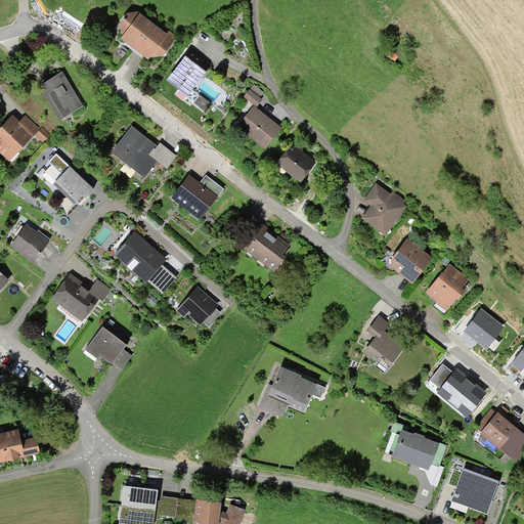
[(177,37),(167,29),(164,33),(140,14),(137,13),(128,15),(121,24),(122,35),(124,36),(121,40),(148,61),(151,58),(158,62),(163,57),(177,37)]
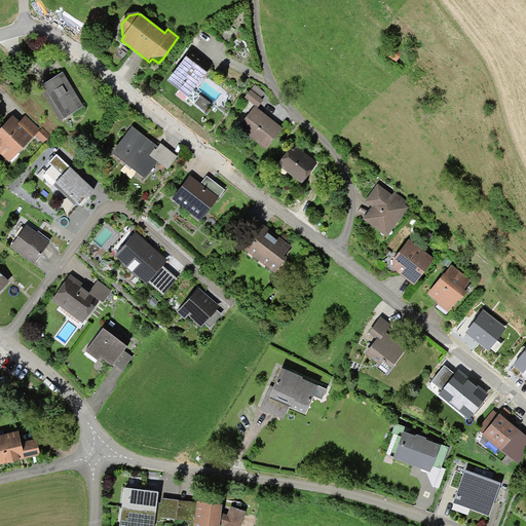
[(186,58),(167,82),(188,99),(193,91),(208,74),(197,66),(186,58)]
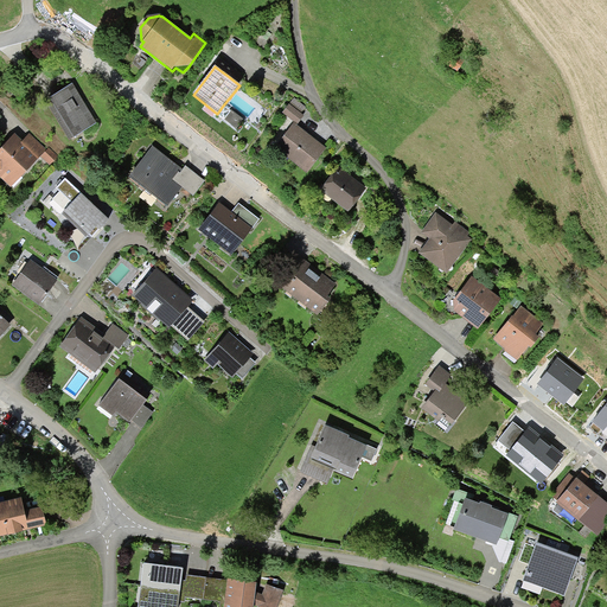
[(24,81),(11,91),(18,100),(31,89),(24,81)]
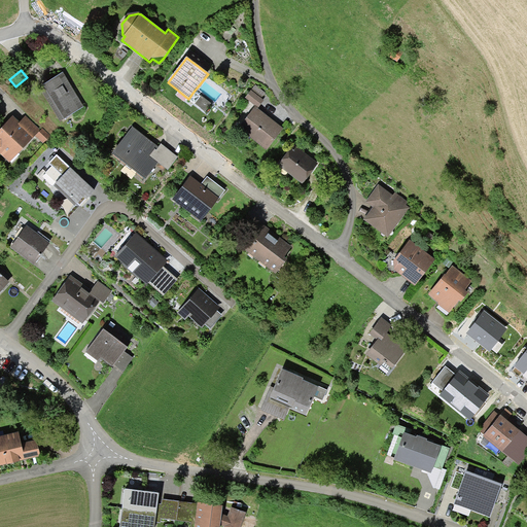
[(63,73),(42,86),(65,120),(84,107),(70,84),(63,73)]
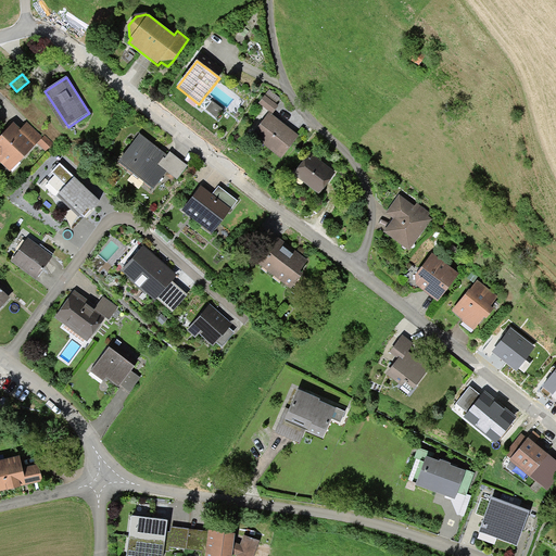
[(280,98),(269,89),(258,103),(269,113),(273,115),(279,106),(276,103),(280,98)]
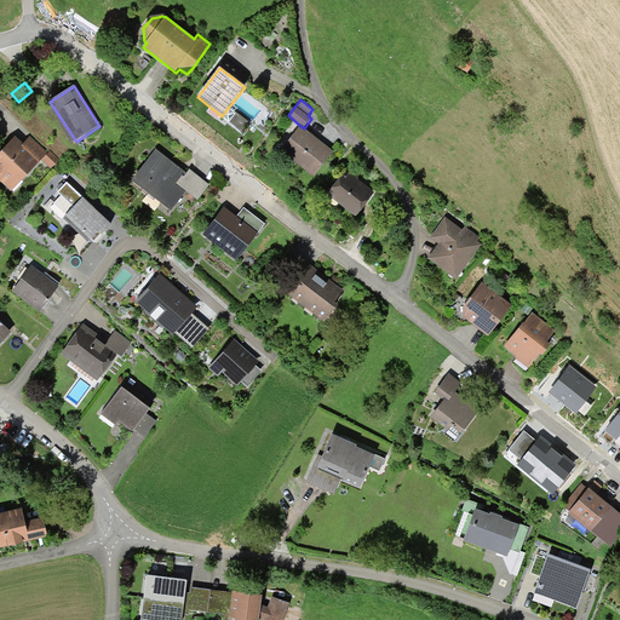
[(229,122),(236,114),(228,108),(222,116),(229,122)]
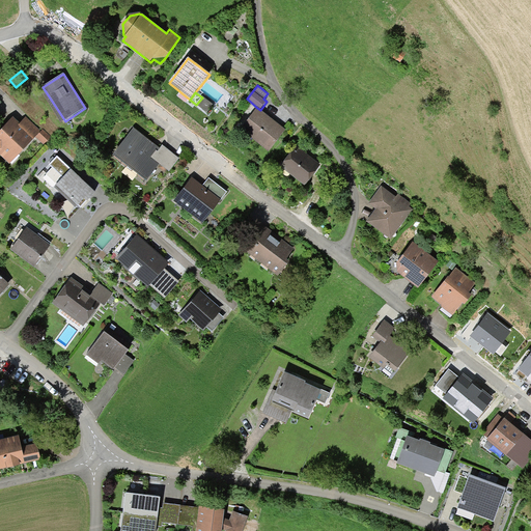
[(202,98),(196,105),(206,113),(214,105),(203,96),(202,98)]
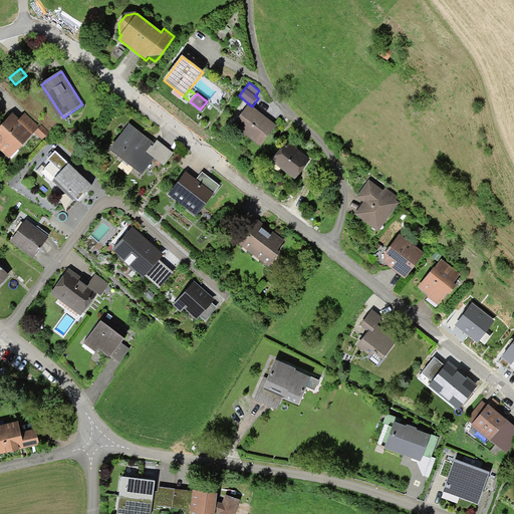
[(249,104),(232,125),(260,148),(277,126),(263,114),(252,106),(249,104)]
